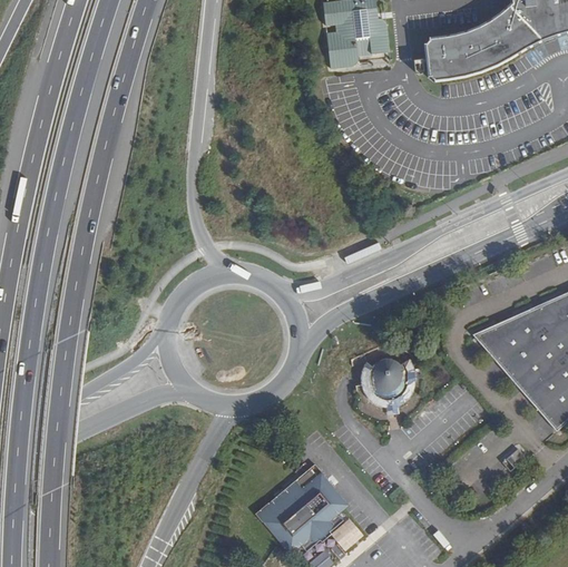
[(323,0),(329,65),(349,64),(353,60),(355,51),(385,49),(380,0),(323,0)]
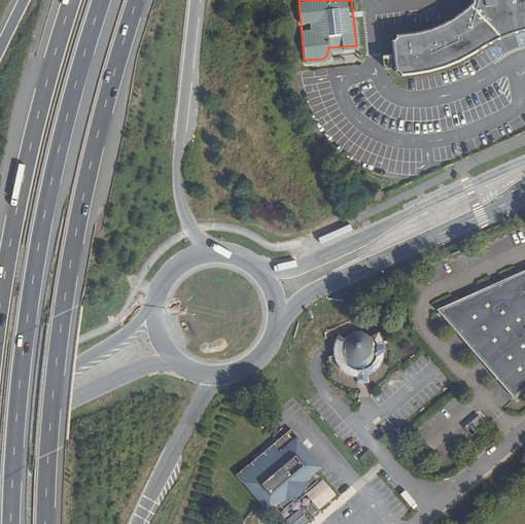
[(469,0),(469,2),(460,10),(449,19),(436,25),(420,30),(393,34),(397,76),(416,73),(432,70),(450,63),(469,54),(489,42),(497,37),(512,32),(524,29),(524,0),(469,0)]
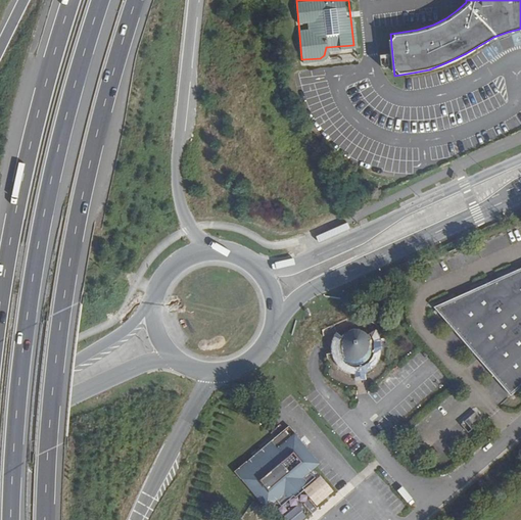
[(520,267),(432,306),(456,333),(508,392),(520,381),(520,267)]
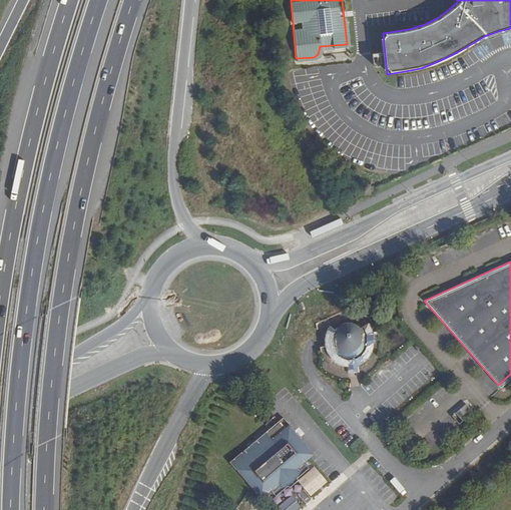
[(343,353),(339,360),(343,361),(348,361),(351,368),(356,366),(356,362),(369,351),(371,347),(372,338),(365,337),(362,328),(359,326),(351,322),(347,323),(342,325),(340,327),(338,333),(337,338),(338,343),(343,353)]
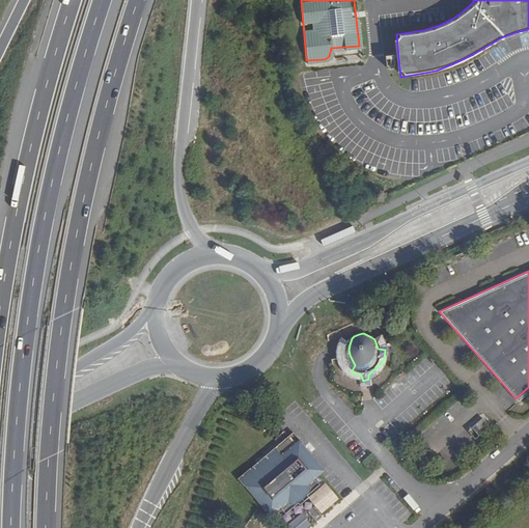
[(478,414),(464,426),(471,436),(486,423),(478,414)]
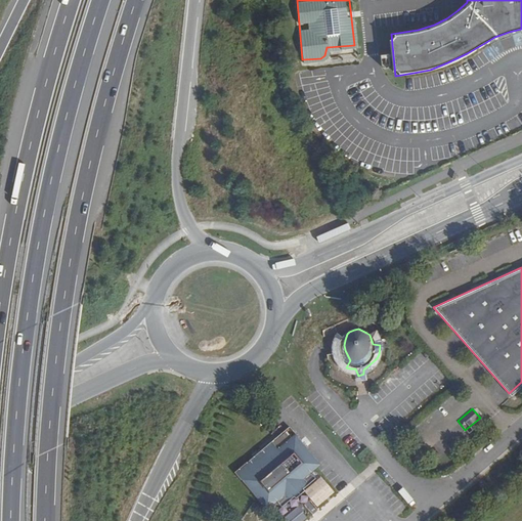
[(319,484),(304,466),(310,462),(314,458),(292,431),(279,441),(276,438),(270,443),(268,440),(234,469),(271,514),(284,504),(289,510),(319,484)]
